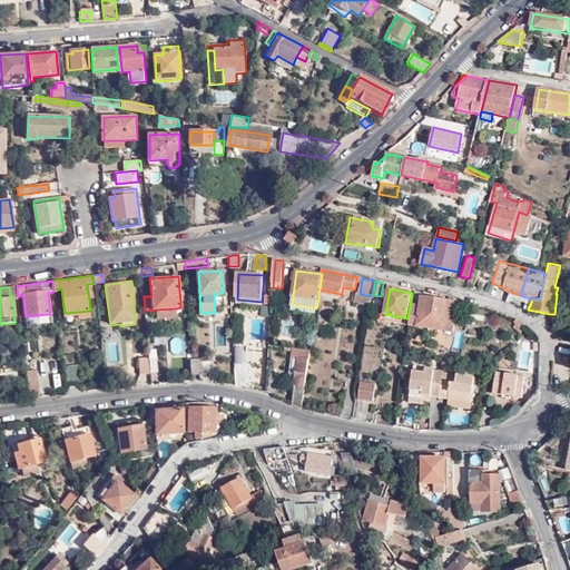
[(354,302),(371,305),(372,296),(360,294),(355,293),(354,302)]
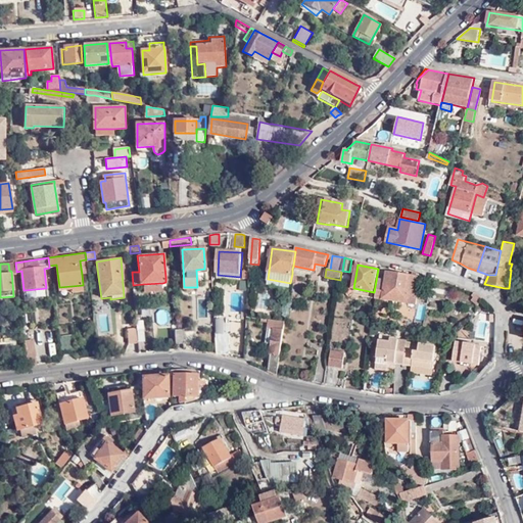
[(378,279),(376,298),(416,304),(418,296),(415,296),(418,276),(413,276),(387,272),(386,280),(378,279)]
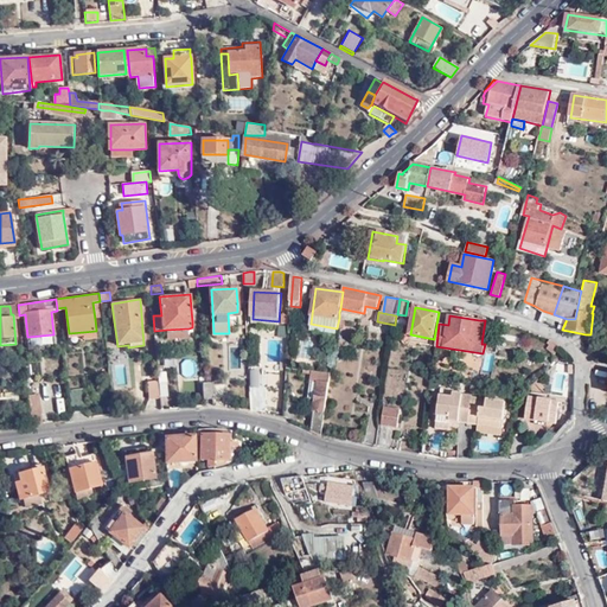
[(189,328),(166,330),(167,339),(189,337),(189,328)]
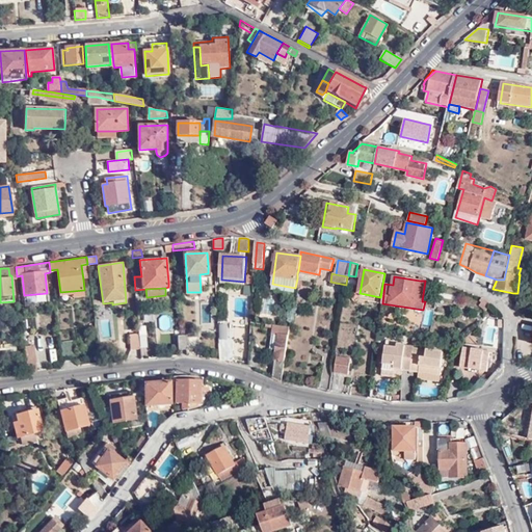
[(483,298),(491,306),(483,297),(483,298)]
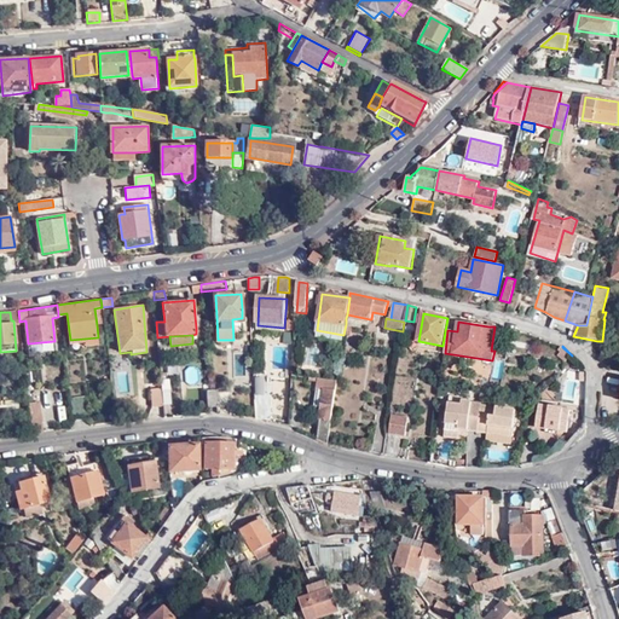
[(568,360),(572,356),(562,347),(559,351),(560,352),(557,356),(565,363),(568,360)]
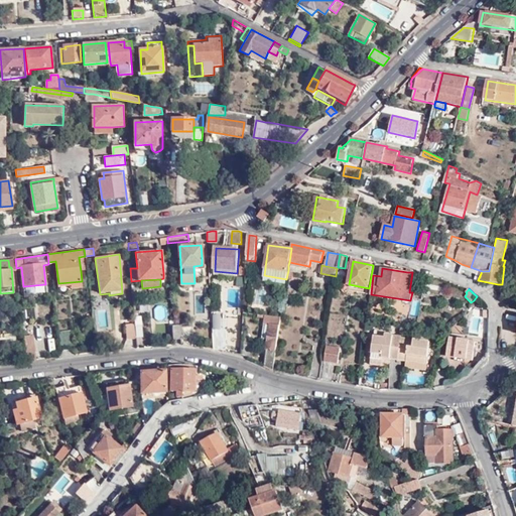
[(329,309),(342,310),(344,296),(331,295),(329,309)]
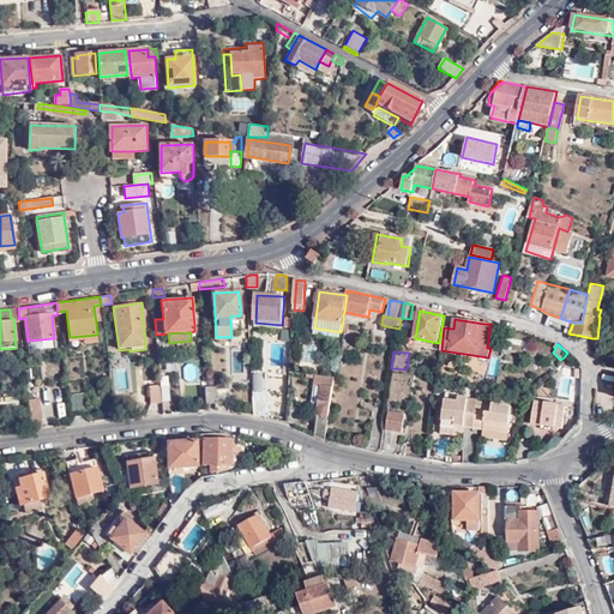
[(407,398),(410,374),(392,372),(389,396),(407,398)]
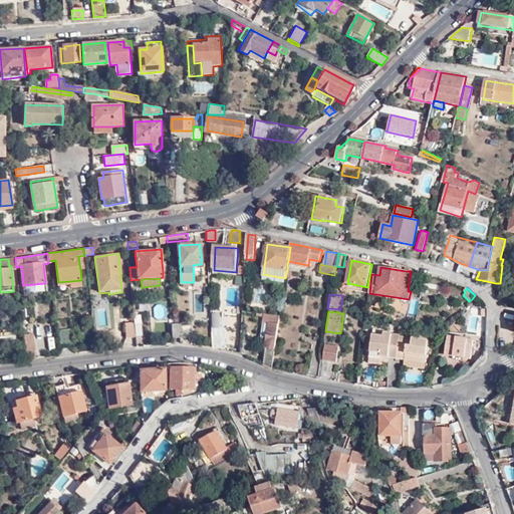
[(211,313),(211,345),(223,345),(223,313),(211,313)]
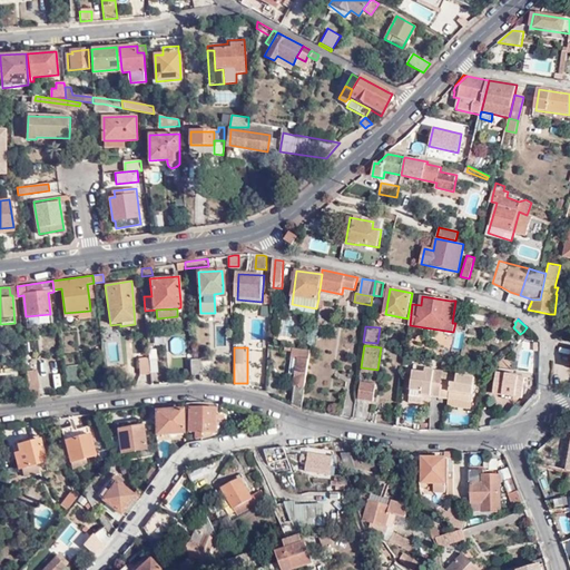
[(298,360),(293,404),(303,409),(311,350),(294,347),(293,359),(298,360)]
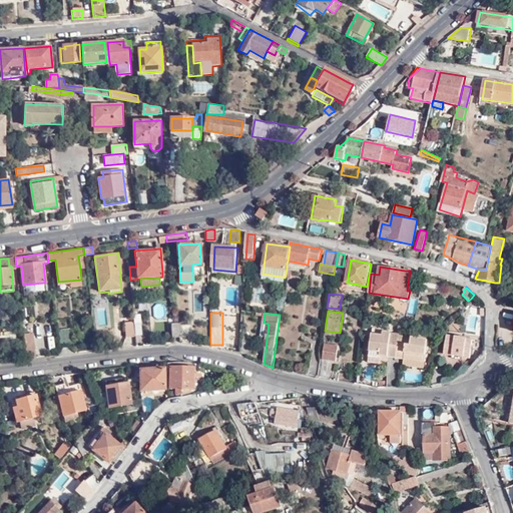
[(126,337),(136,337),(135,323),(124,323),(126,337)]
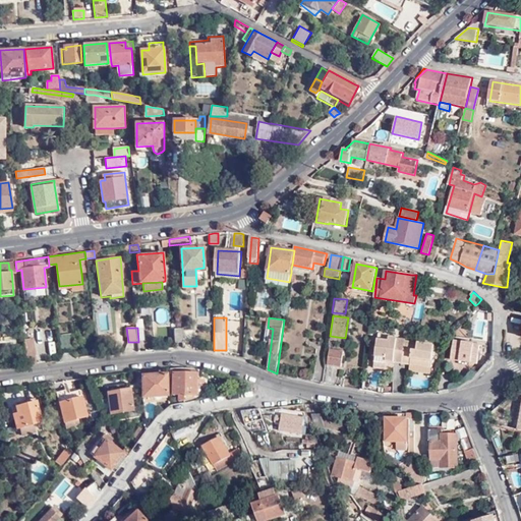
[(70,334),(59,335),(60,349),(72,348),(70,334)]
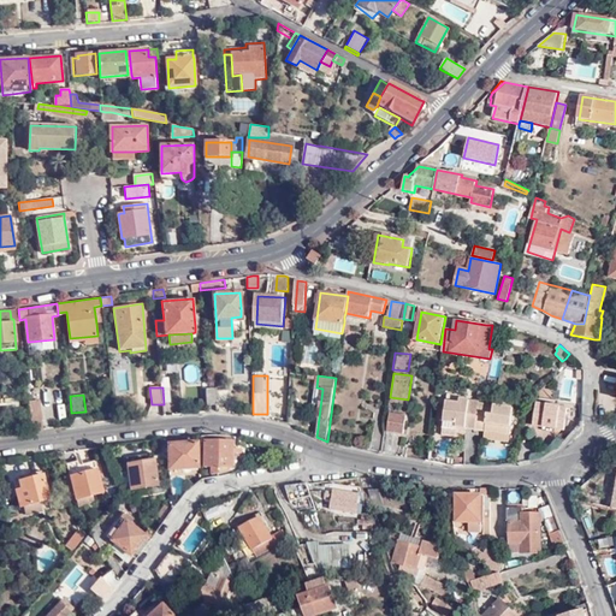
[(475,430),(479,404),(480,402),(460,400),(460,403),(448,402),(442,434),(455,436),(456,431),(457,424),(466,425),(466,428),(475,430)]
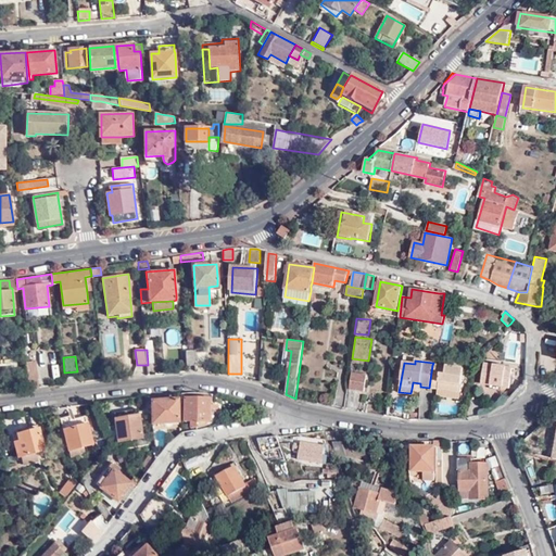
[(25,363),(28,390),(39,389),(36,362),(25,363)]
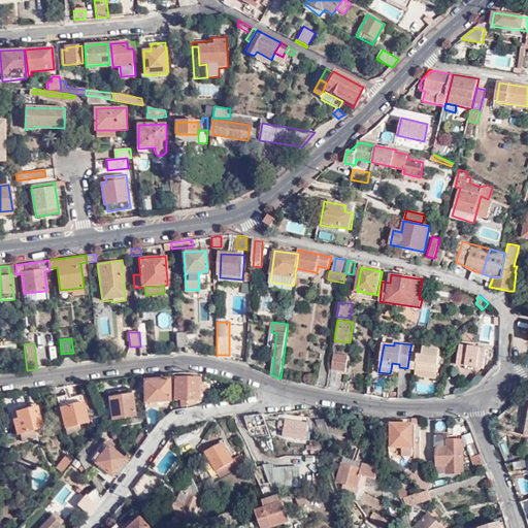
[(477,349),(466,347),(460,345),(457,364),(484,368),(487,351),(477,349)]
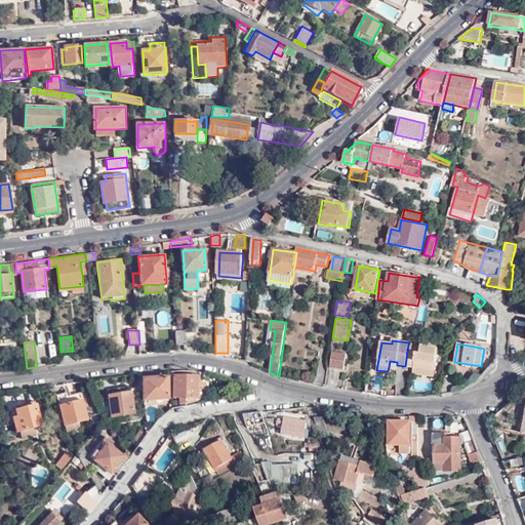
[(437,349),(408,345),(405,366),(413,367),(412,374),(433,377),(437,349)]
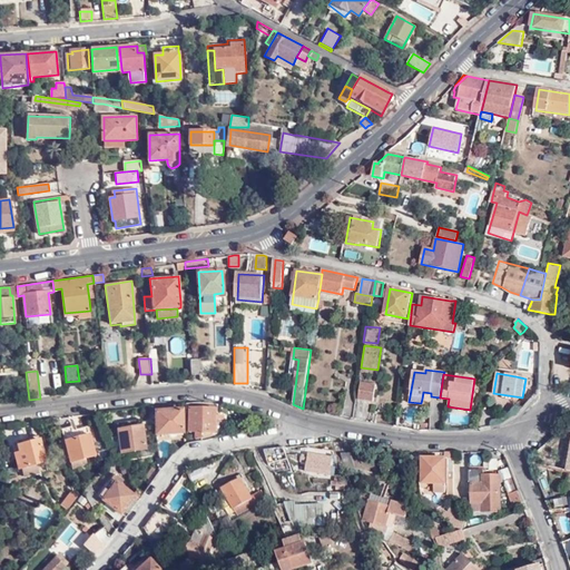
[(374,401),(376,383),(360,381),(357,397),(374,401)]
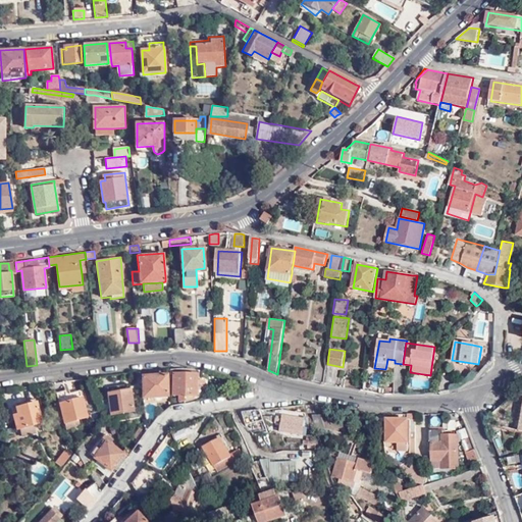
[(185,401),(185,404),(197,400),(196,395),(197,381),(197,374),(173,374),(173,395),(178,395),(178,402),(185,401)]
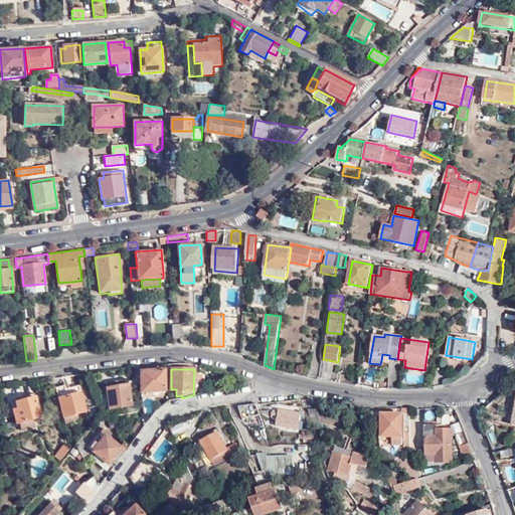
[(166,390),(165,370),(142,372),(143,392),(166,390)]
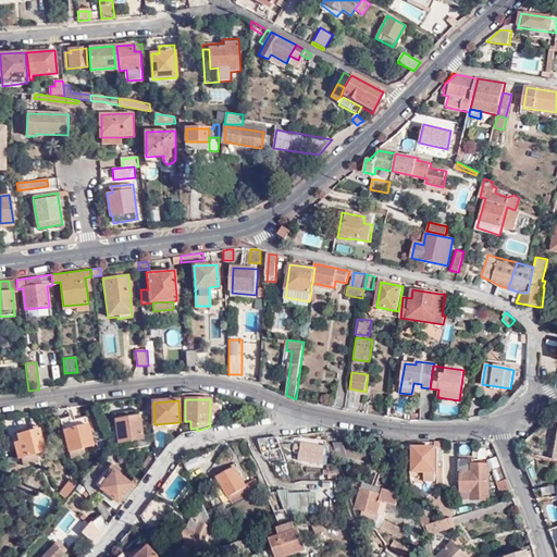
[(143,437),(137,409),(114,413),(116,428),(109,429),(115,442),(143,437)]
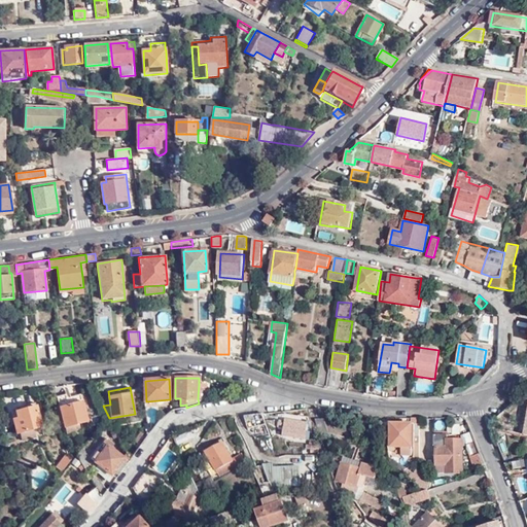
[(65,427),(89,421),(81,394),(71,397),(73,406),(70,406),(67,394),(57,396),(65,427)]
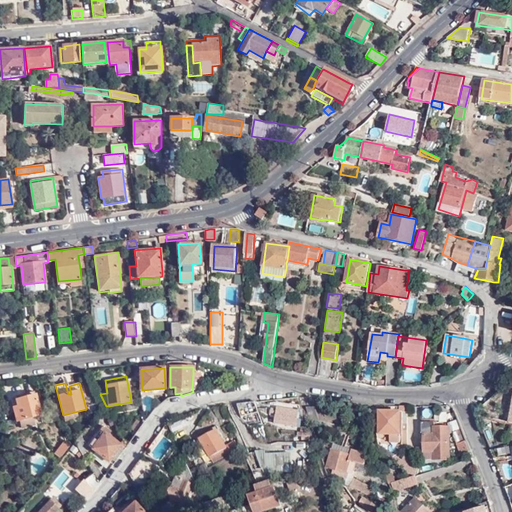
[(19,421),(33,417),(40,415),(34,391),(15,396),(18,407),(13,408),(17,421),(19,421)]
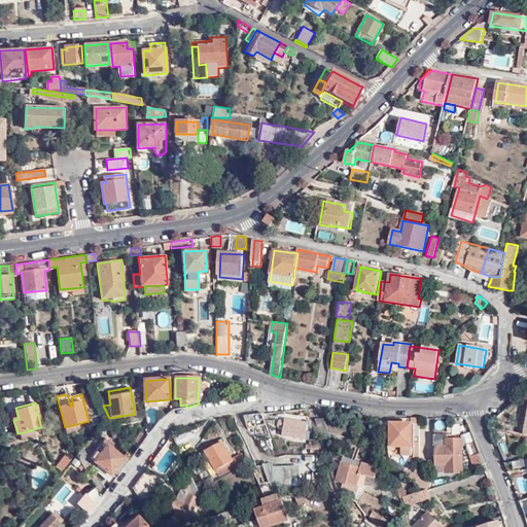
[(98,415),(102,423),(107,417),(104,412),(98,415)]
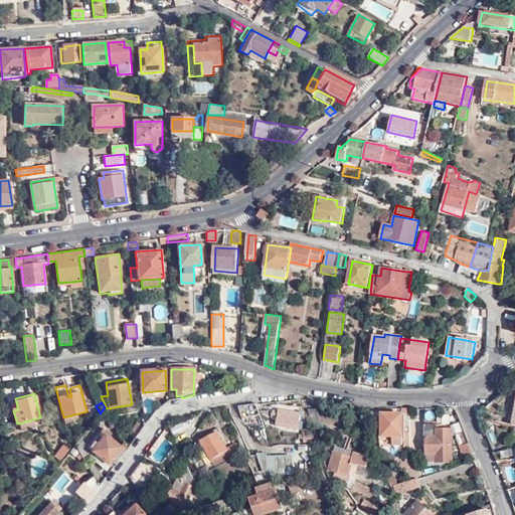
[(256,404),(240,405),(241,421),(263,419),(256,404)]
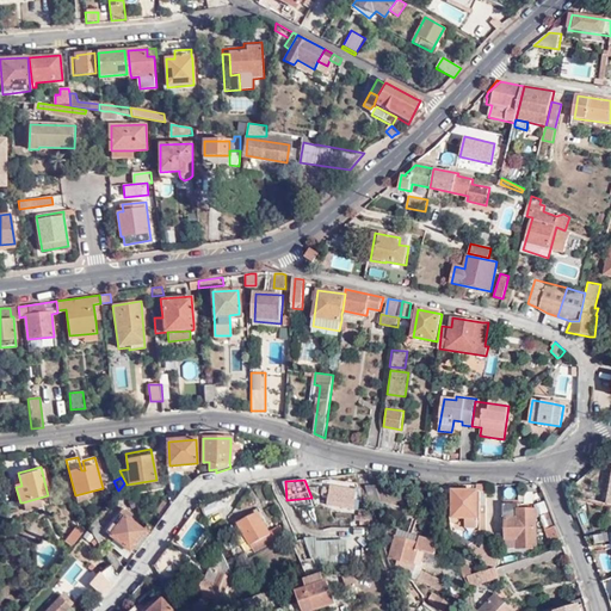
[(403,494),(405,485),(384,481),(383,491),(403,494)]
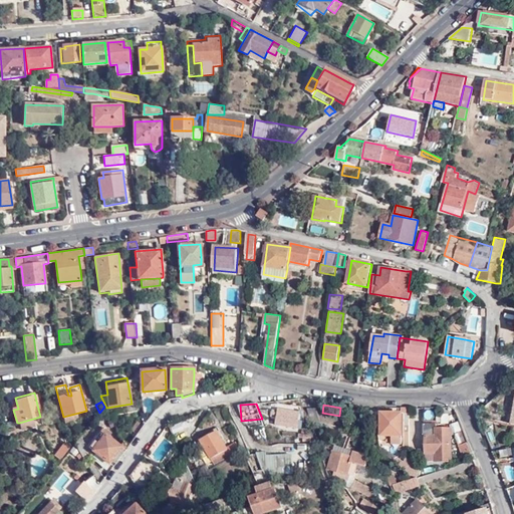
[(315,420),(314,408),(305,408),(306,421),(315,420)]
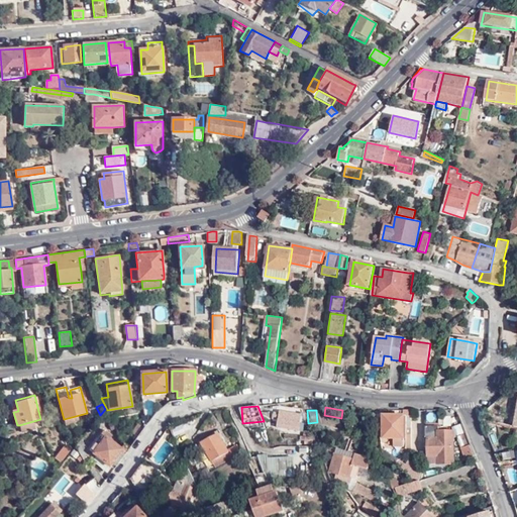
[(412,411),(403,411),(403,416),(385,416),(385,438),(392,438),(403,439),(403,445),(403,447),(412,448),(412,411)]
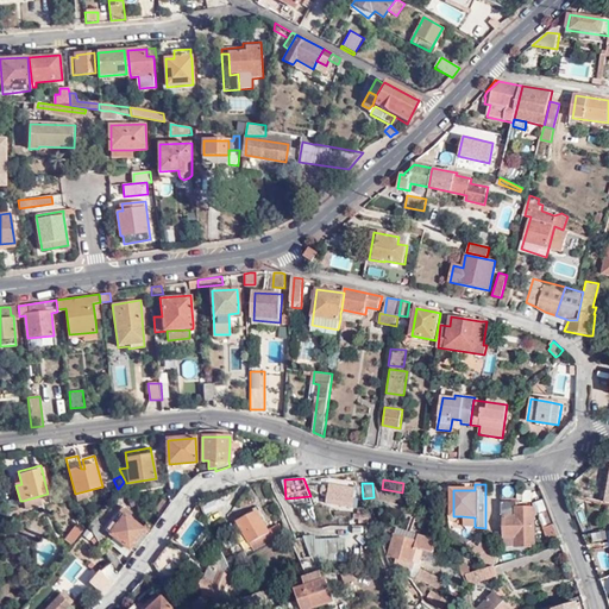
[(353,500),(362,501),(357,489),(330,485),(328,493),(322,491),(321,498),(327,500),(327,504),(351,509),(353,500)]
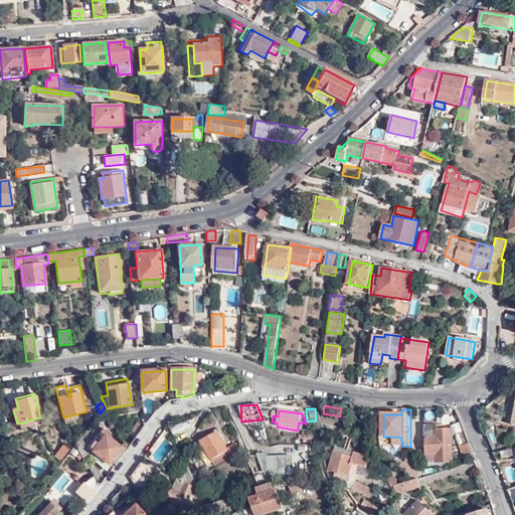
[(88,417),(87,411),(63,417),(65,424),(88,417)]
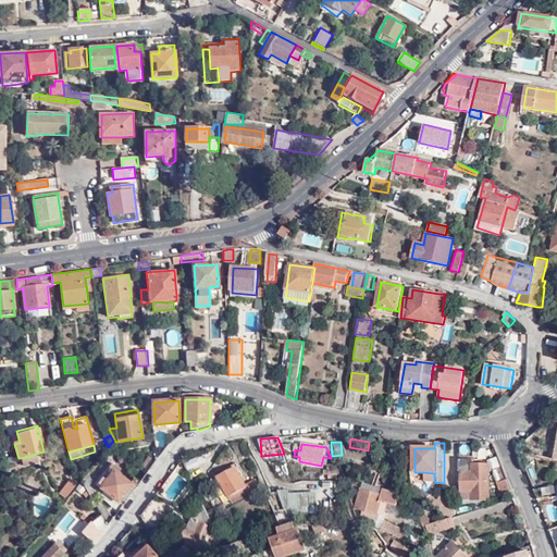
[(38,461),(36,454),(21,458),(23,466),(38,461)]
